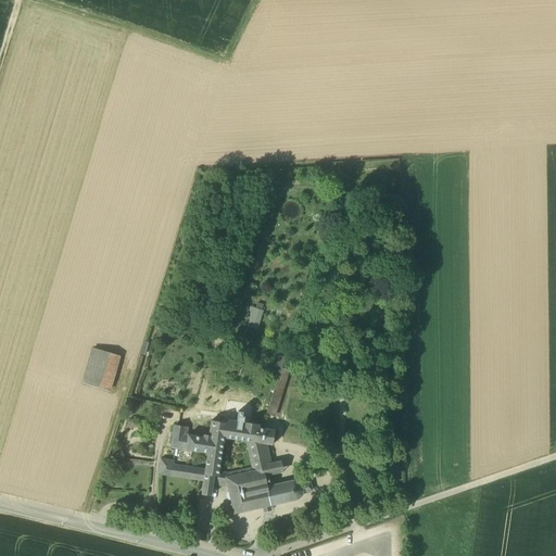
[(256,329),(263,311),(249,305),(242,324),(256,329)]
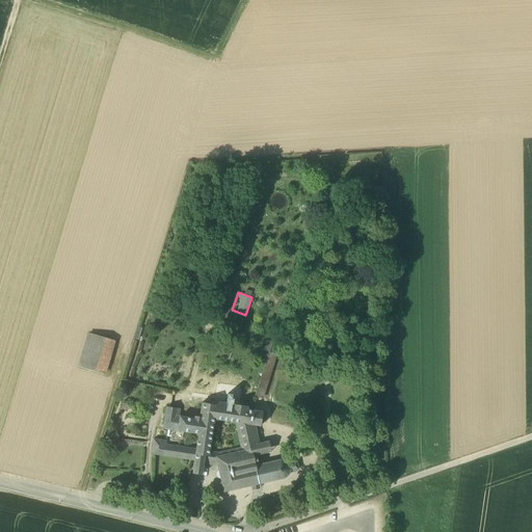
[(113,341),(89,334),(79,367),(103,375),(113,341)]
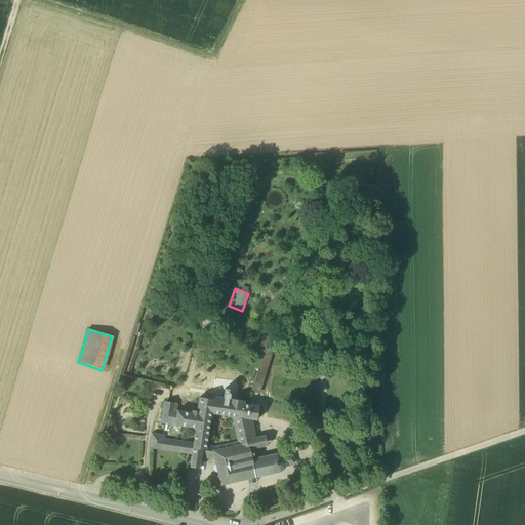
[(259,393),(272,352),(265,350),(252,391),(259,393)]
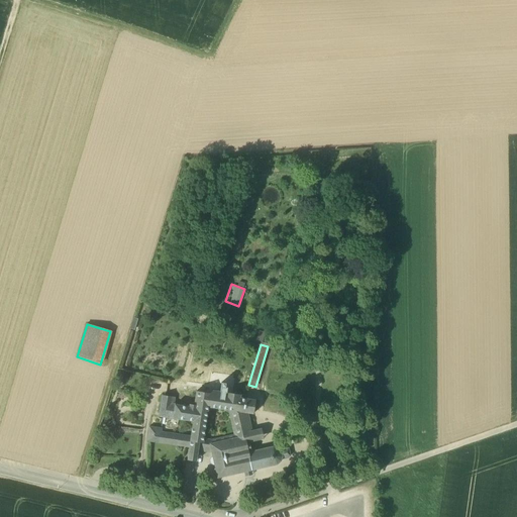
[(189,447),(189,451),(198,452),(198,450),(199,442),(203,442),(208,407),(232,411),(248,413),(248,410),(254,411),(255,400),(240,398),(240,395),(209,390),(209,393),(196,391),(194,405),(190,404),(190,406),(175,404),(173,418),(193,421),(191,436),(189,447)]
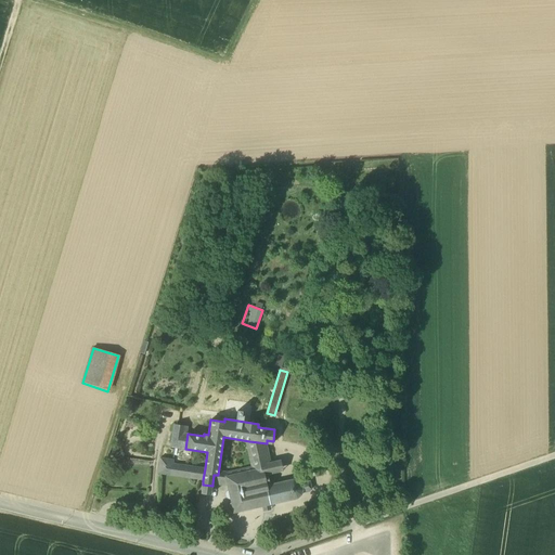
[(186,426),(173,424),(170,447),(185,449),(188,434),(185,433),(186,426)]
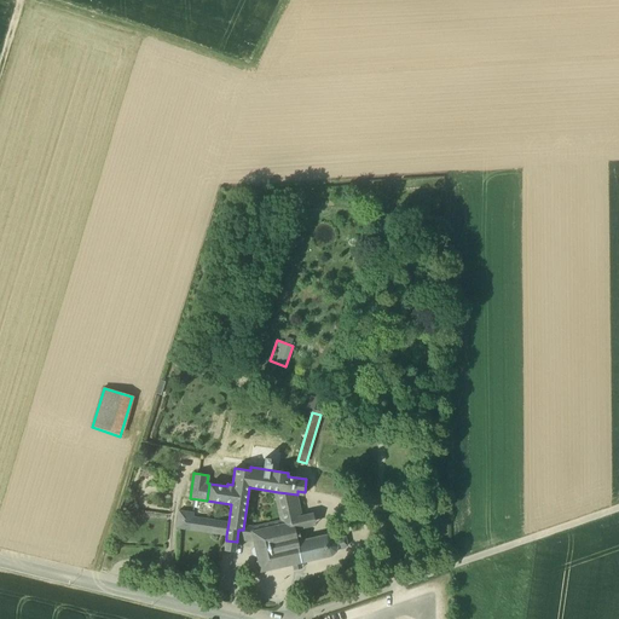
[(298,495),(278,492),(285,524),(293,522),(291,520),(302,518),(302,516),(298,495)]
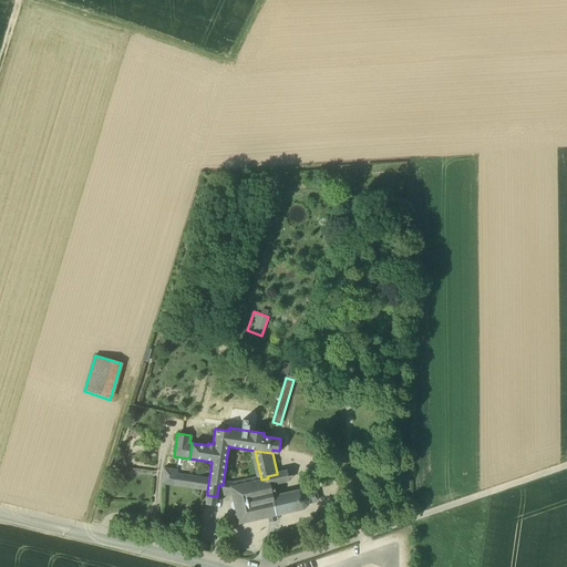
[(177,470),(163,468),(162,484),(207,491),(209,478),(176,474),(177,470)]
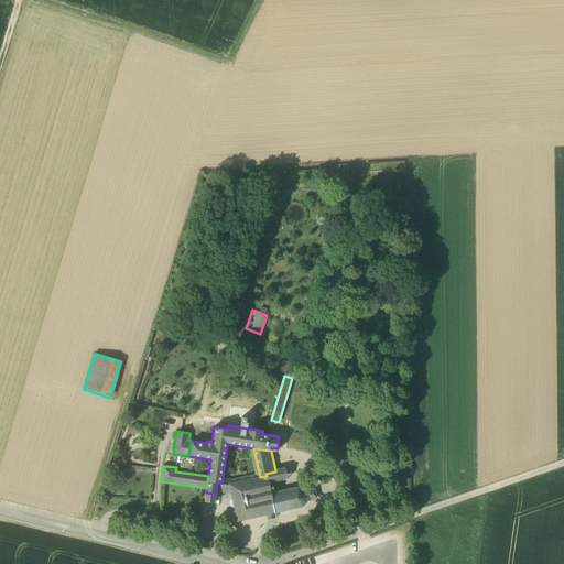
[(275,472),(266,474),(267,476),(260,477),(230,484),(228,484),(230,494),(231,498),(230,499),(228,500),(228,502),(228,505),(229,506),(230,507),(231,508),(234,508),(237,522),(274,513),(270,494),(274,492),(272,483),(281,480),(279,475),(277,475),(275,472)]
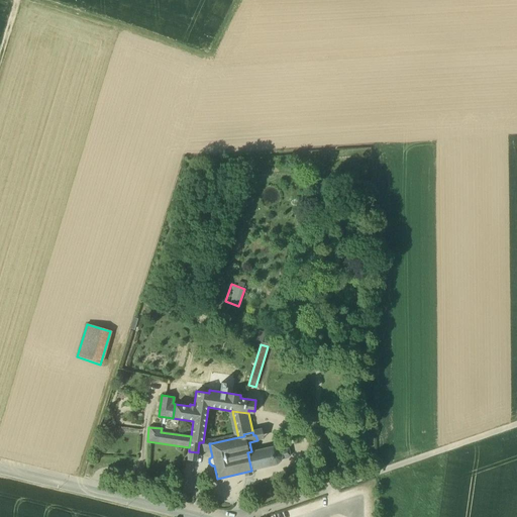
[(209,443),(203,442),(199,442),(198,450),(211,452),(209,443)]
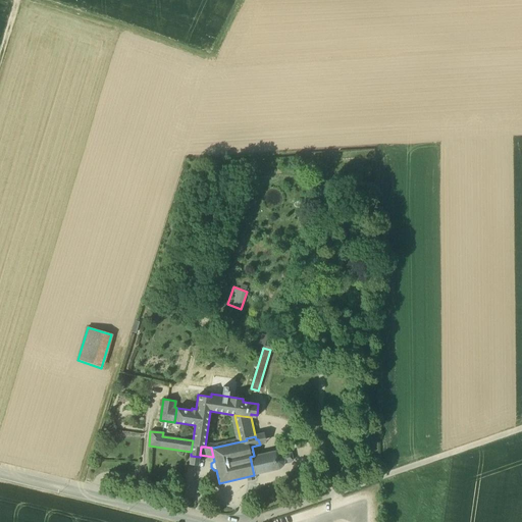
[(254,456),(250,457),(254,475),(278,469),(282,466),(283,463),(293,461),(291,453),(282,455),(279,453),(275,452),(254,456)]
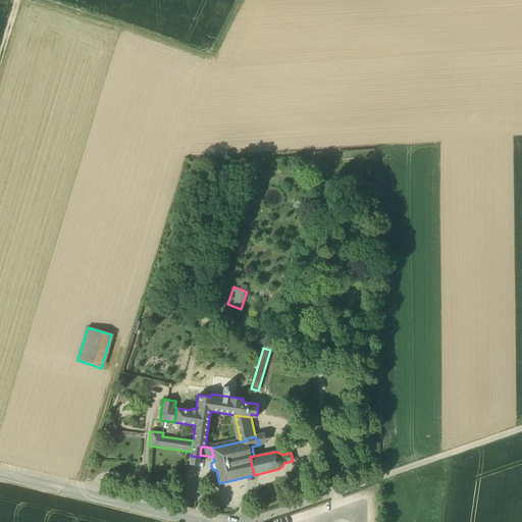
All buildings are outlined.
